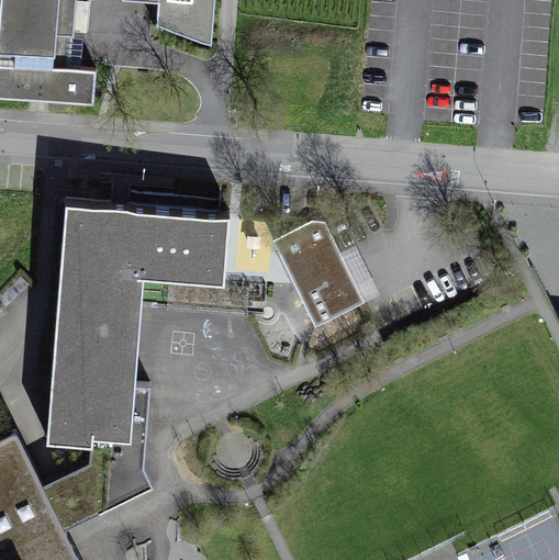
[(0,94),(90,102),(92,69),(67,68),(73,0),(0,0),(0,94)]
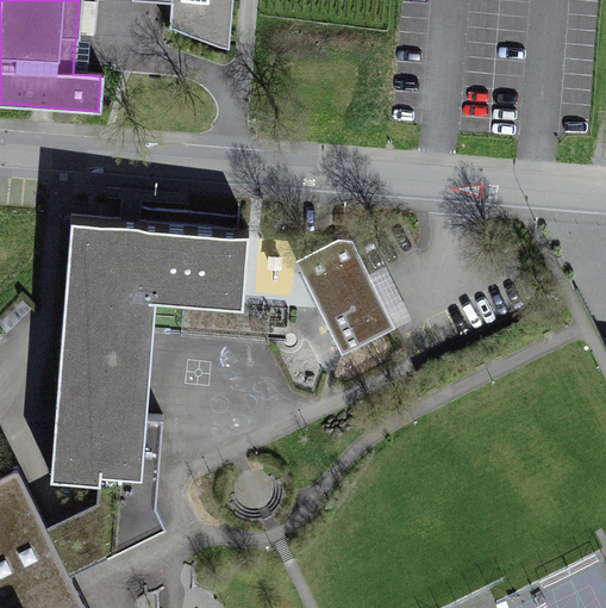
[(169,0),(169,5),(167,29),(226,50),(230,0),(169,0)]
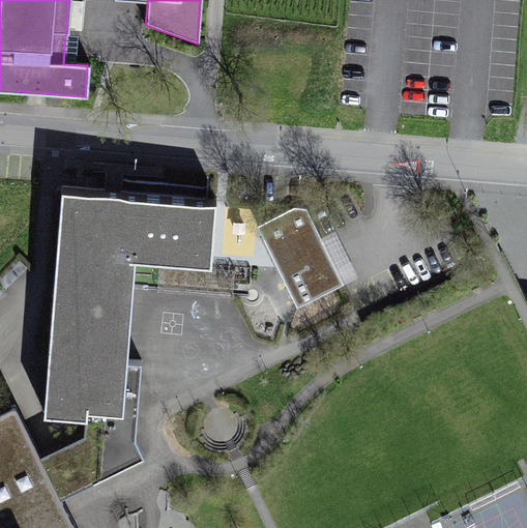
[(68,30),(80,31),(81,1),(69,1),(68,30)]
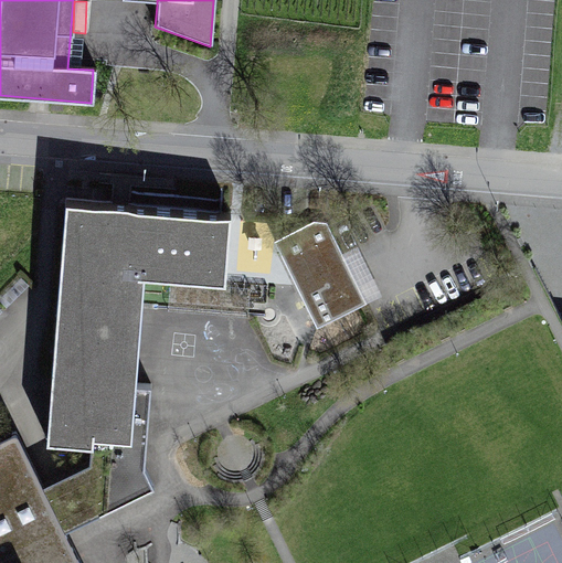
[(150,203),(66,198),(46,449),(87,453),(130,456),(145,275),(222,282),(229,210),(150,203)]
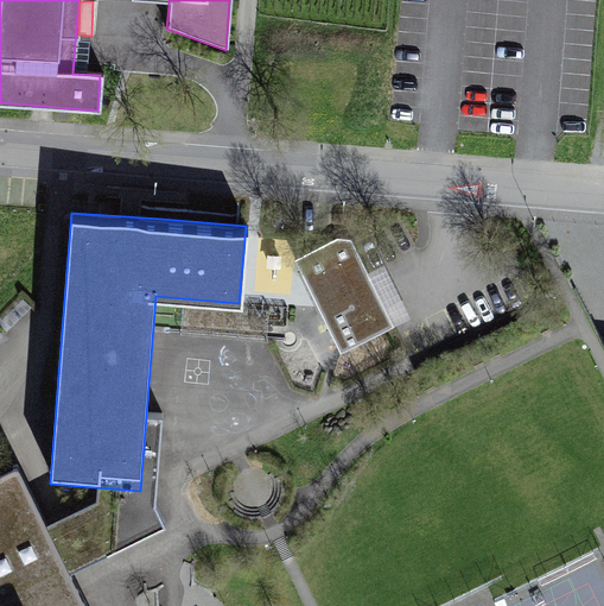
[(345,229),(290,260),(343,355),(398,324),(345,229)]
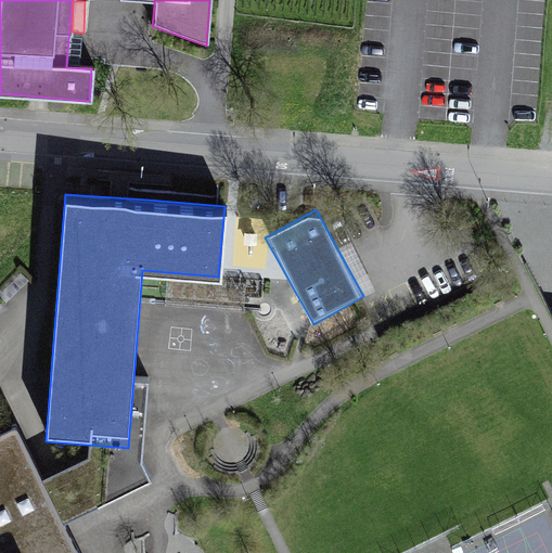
[(13,427),(0,433),(0,552),(73,552),(61,527),(148,486),(138,465),(140,448),(128,448),(86,445),(86,461),(39,485),(13,427)]
